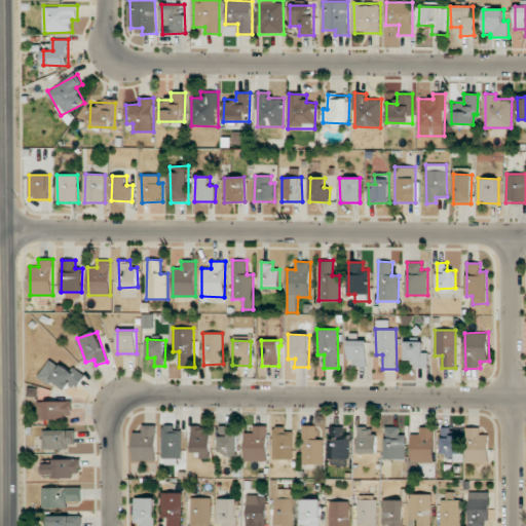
[(349,367),(368,367),(368,340),(349,341),(349,367)]
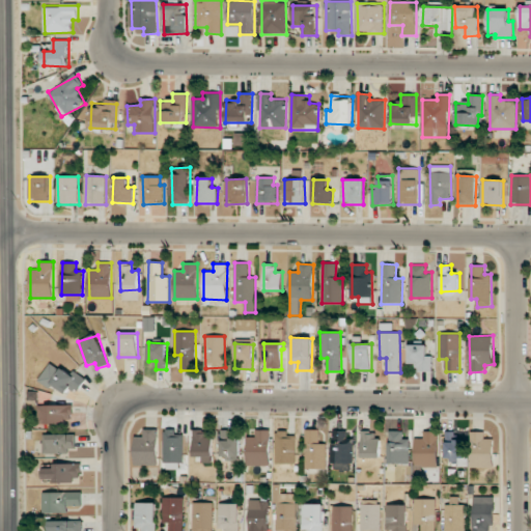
[(431,371),(432,356),(427,355),(427,345),(409,344),(409,364),(416,364),(416,371),(431,371)]
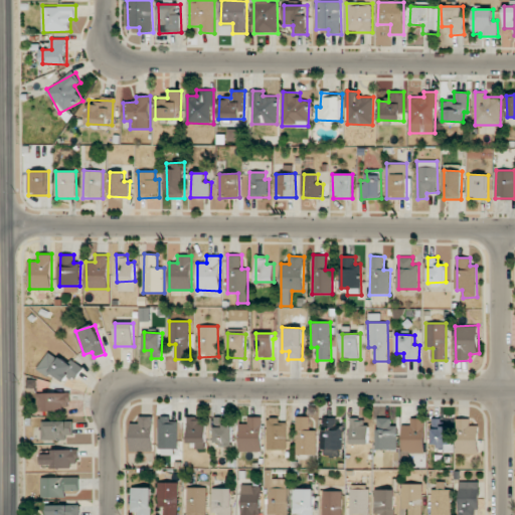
[(65,382),(68,376),(76,380),(81,369),(48,350),(39,368),(65,382)]
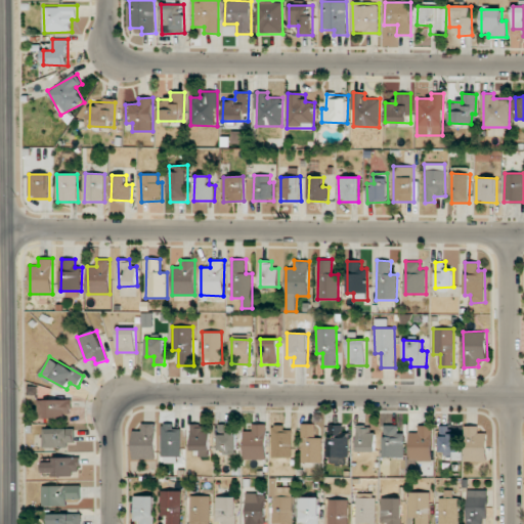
[(38,400),(38,419),(72,419),(71,400),(38,400)]
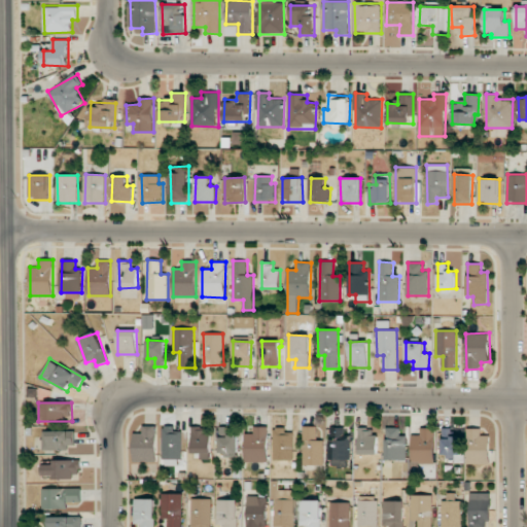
[(156,426),(143,426),(143,433),(134,433),(134,461),(156,461),(156,426)]
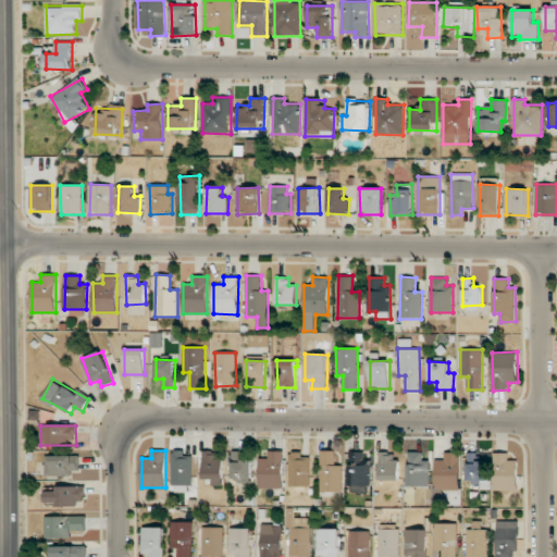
[(223,484),(223,458),(217,458),(217,450),(202,450),(203,485),(223,484)]
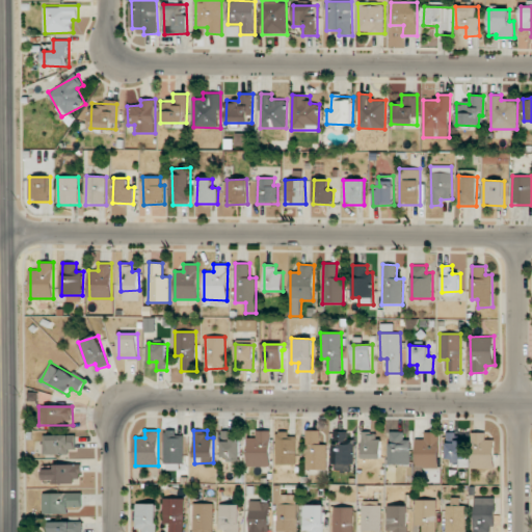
[(221,458),(241,458),(241,439),(234,439),(234,430),(222,430),(221,458)]
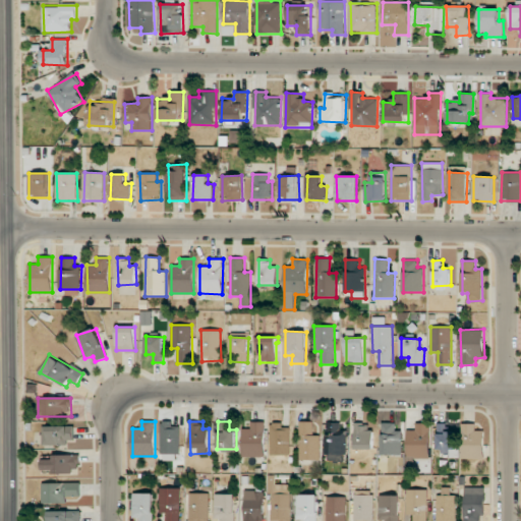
[(250,428),(242,428),(243,457),(266,456),(265,421),(250,422),(250,428)]
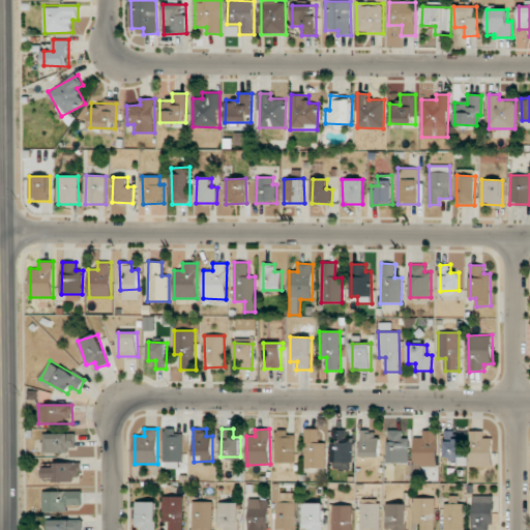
[(325,468),(326,443),(319,443),(319,429),(305,429),(304,468),(325,468)]
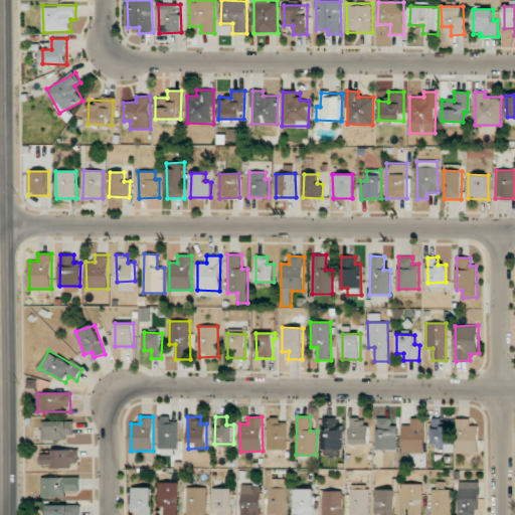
[(336,417),(324,417),(322,456),(342,457),(343,425),(336,424),(336,417)]
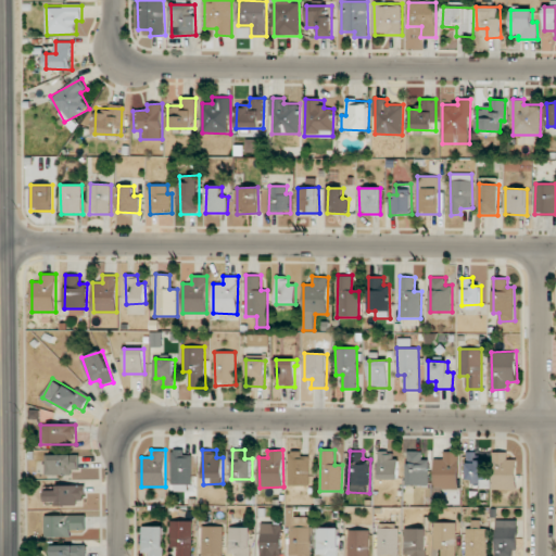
[(379,479),(399,479),(399,459),(392,459),(391,451),(378,452),(379,479)]
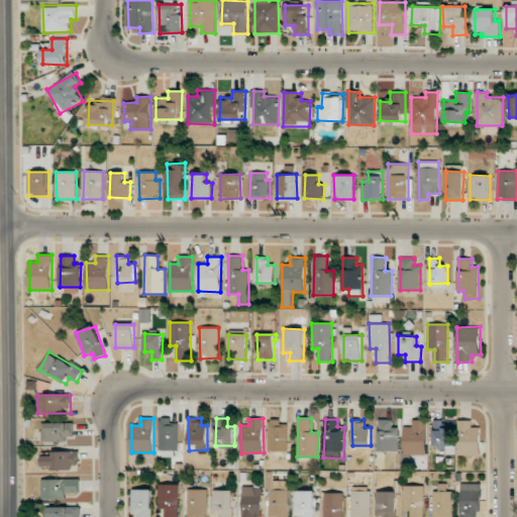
[(179,450),(179,420),(160,420),(160,450),(179,450)]
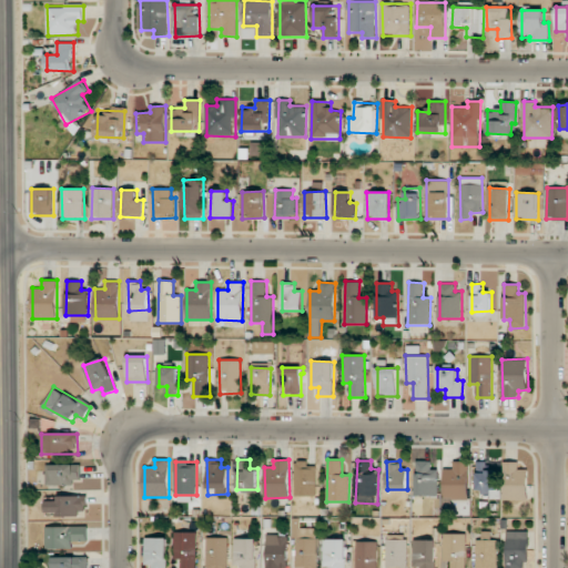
[(432,462),(416,462),(416,496),(438,496),(438,469),(432,469),(432,462)]
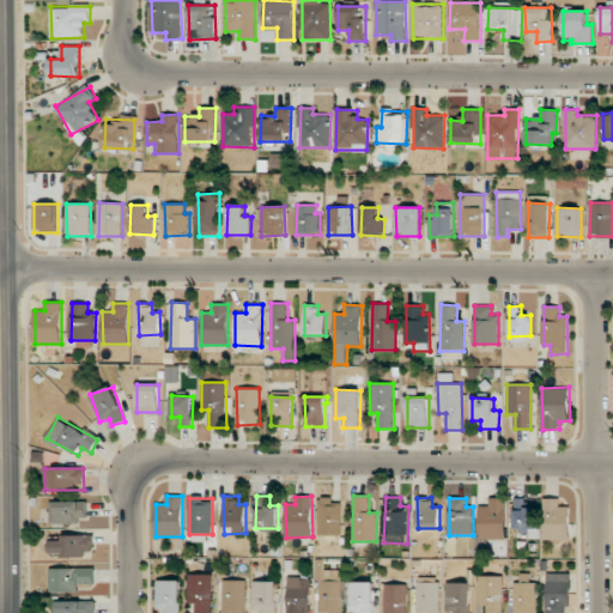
[(505,539),(507,498),(489,498),(489,507),(479,507),(479,539),(505,539)]
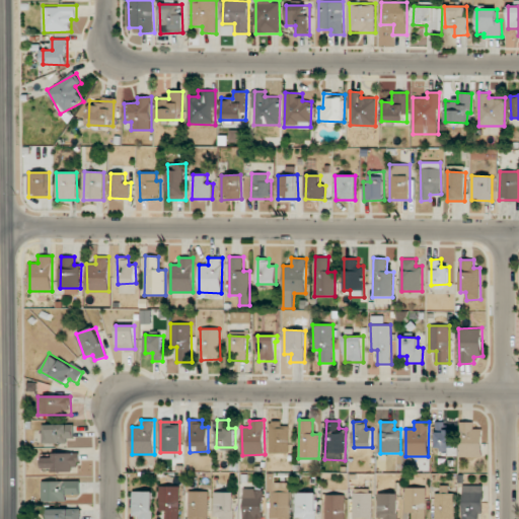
[(436,450),(446,450),(446,456),(455,456),(455,422),(435,422),(436,450)]
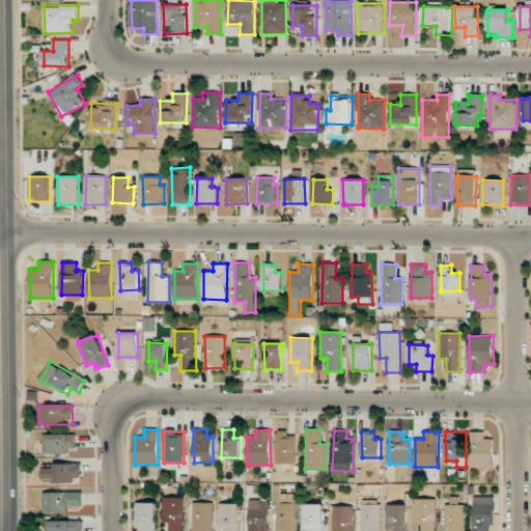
[(494,468),(494,439),(485,439),(485,431),(471,431),(471,468),(494,468)]
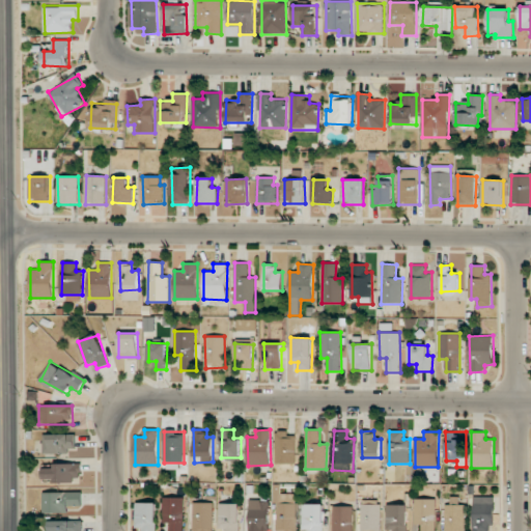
[(295,432),(276,432),(276,464),(296,464),(295,432)]
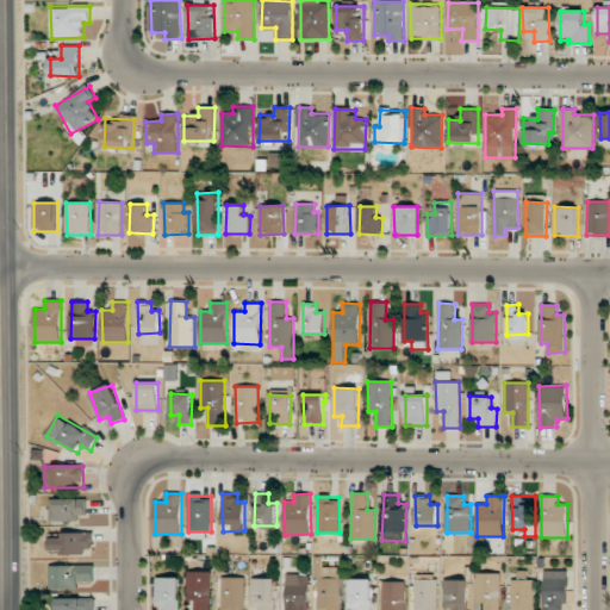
[(87,518),(87,498),(50,499),(50,520),(87,518)]
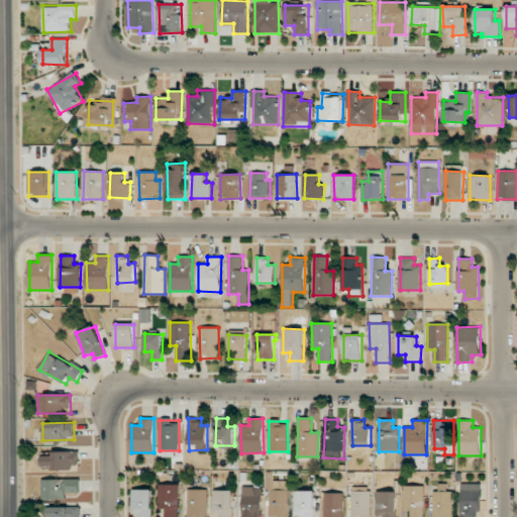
[(80,451),(53,450),(53,456),(42,455),(42,469),(79,471),(80,451)]
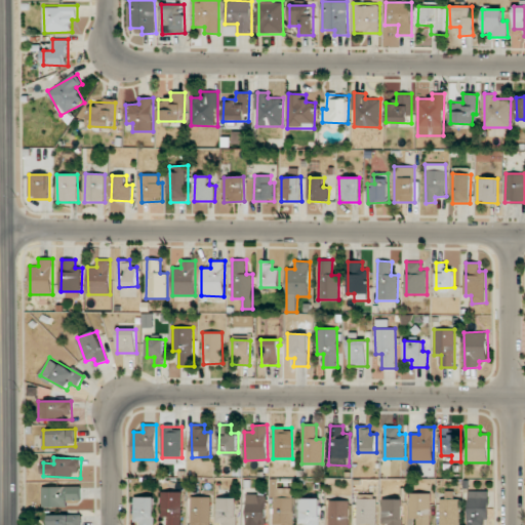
[(68,508),(68,500),(81,500),(82,487),(43,486),(42,507),(68,508)]
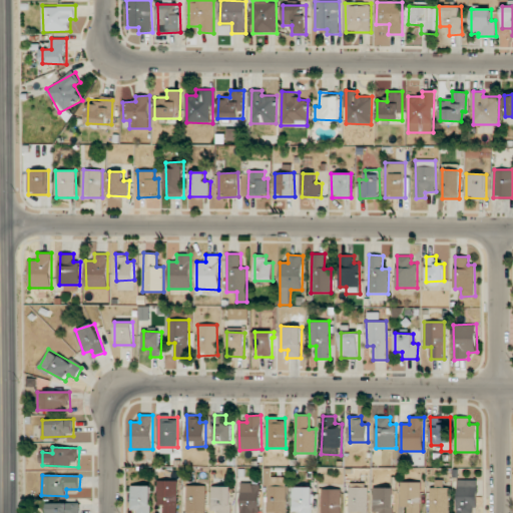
[(268,485),(267,512),(286,512),(287,476),(267,476),(267,485),(268,485)]
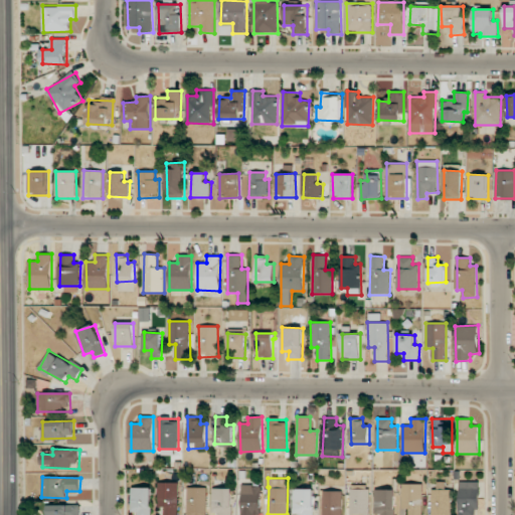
[(432,514),(450,514),(452,489),(445,489),(446,482),(434,481),(432,514)]
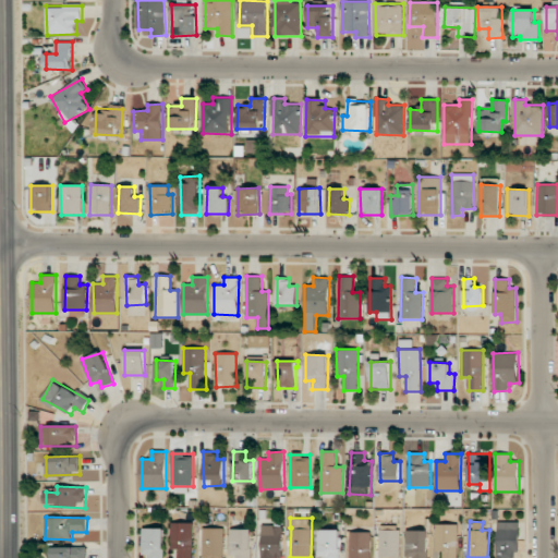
[(496,557),(518,557),(519,522),(498,521),(496,557)]
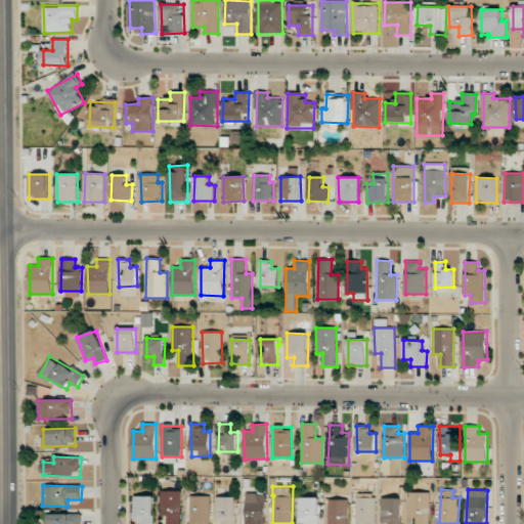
[(161,516),(168,516),(167,523),(181,523),(181,490),(161,490),(161,516)]
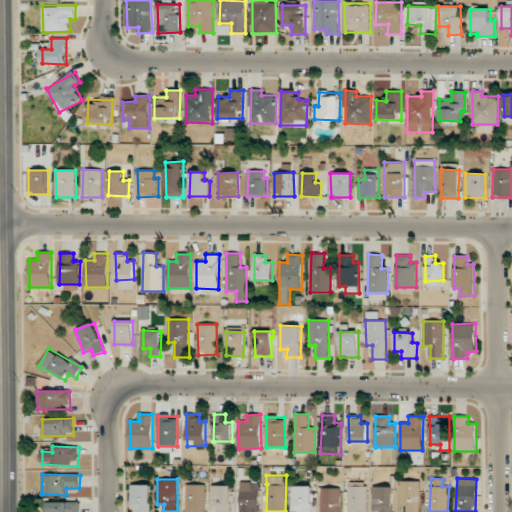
[(420,511),(420,481),(400,481),(400,506),(406,506),(405,511),(420,511)]
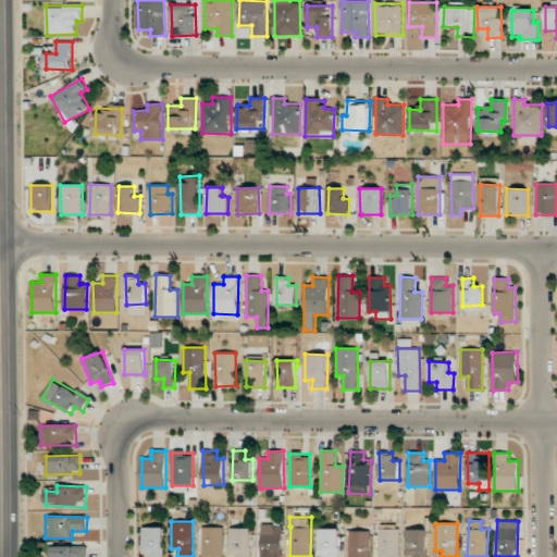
[(283,525),(262,524),(260,556),(272,556),(273,556),(282,556),(283,525)]
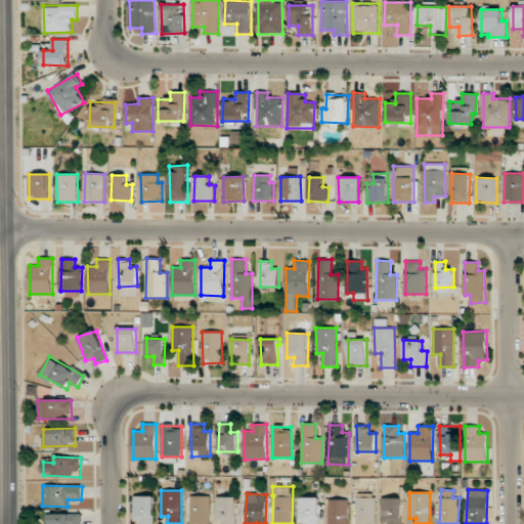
[(363,523),(375,523),(376,493),(357,493),(356,523),(363,523)]
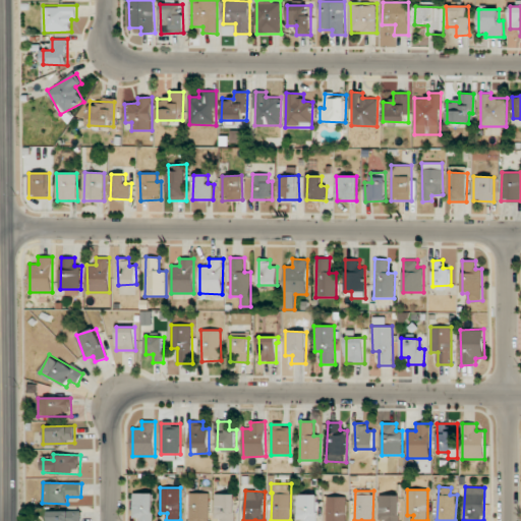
[(154,520),(154,493),(133,494),(133,518),(140,518),(139,520),(154,520)]
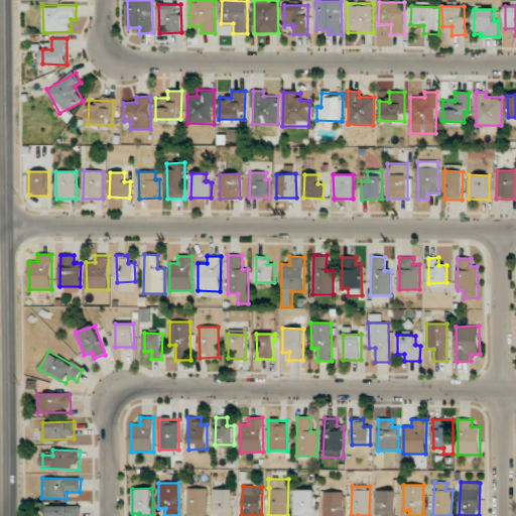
[(207,515),(208,488),(188,488),(187,515),(207,515)]
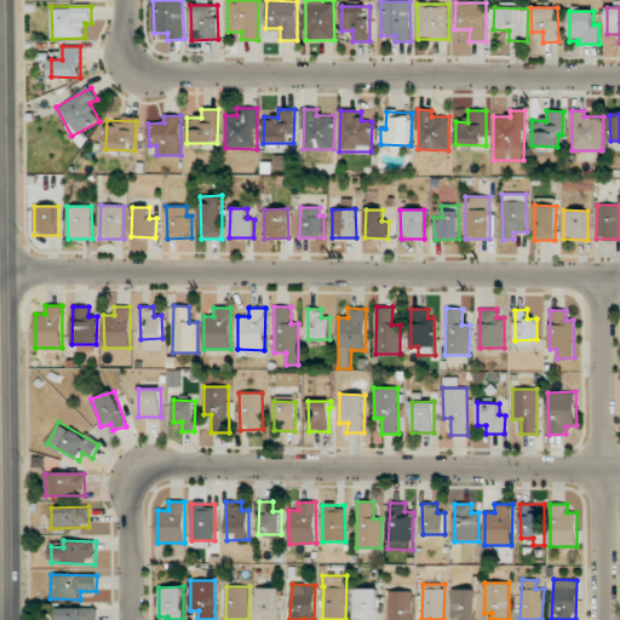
[(280,619),(281,589),(256,587),(256,616),(264,616),(264,619),(280,619)]
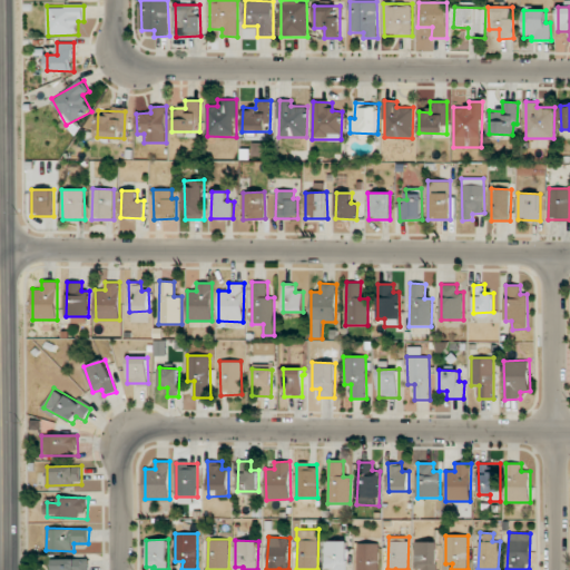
[(346,569),(347,541),(325,541),(325,568),(332,568),(332,569),(346,569)]
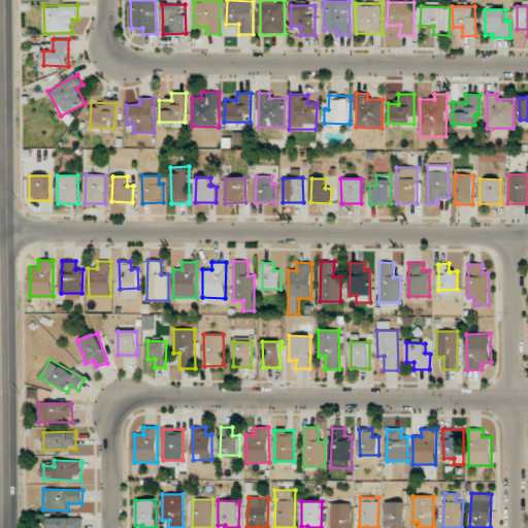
[(391,527),(390,527),(404,527),(405,502),(385,501),(384,527),(391,527)]
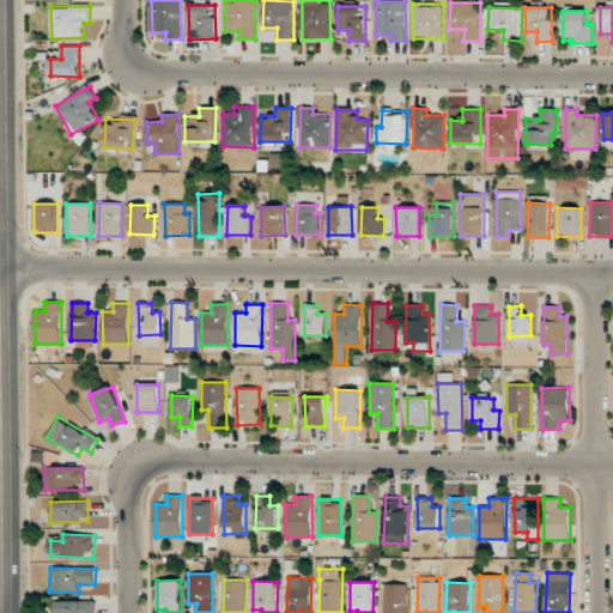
[(407,612),(408,584),(386,584),(383,612),(407,612)]
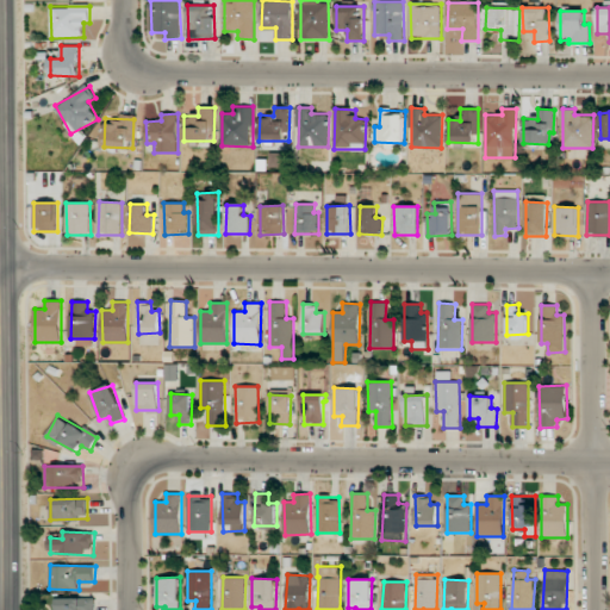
[(57,598),(57,609),(94,609),(95,598),(57,598)]
